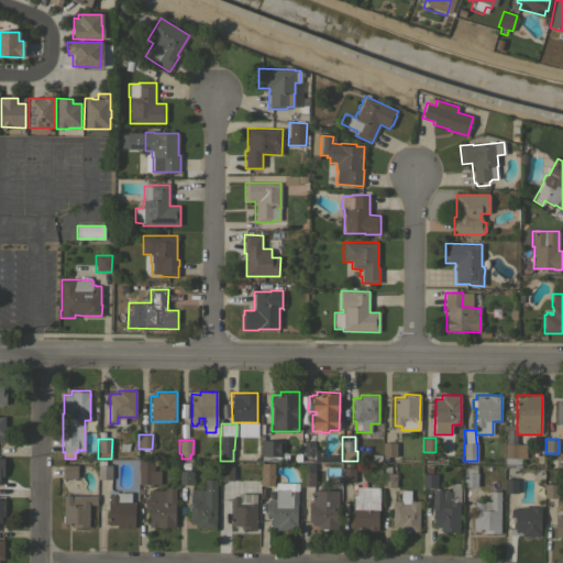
[(261,440),(283,440),(283,452),(288,452),(288,461),(271,461),(271,455),(261,455),(261,440)]
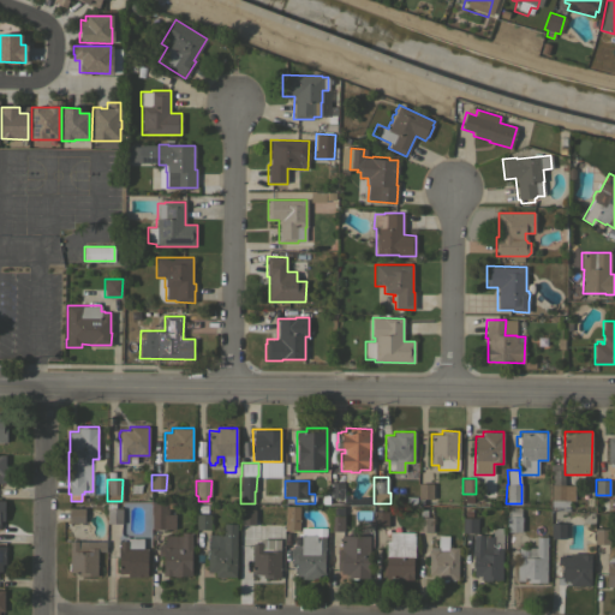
[(329,497),(329,482),(330,482),(330,481),(342,481),(342,482),(344,482),(344,497),(329,497)]
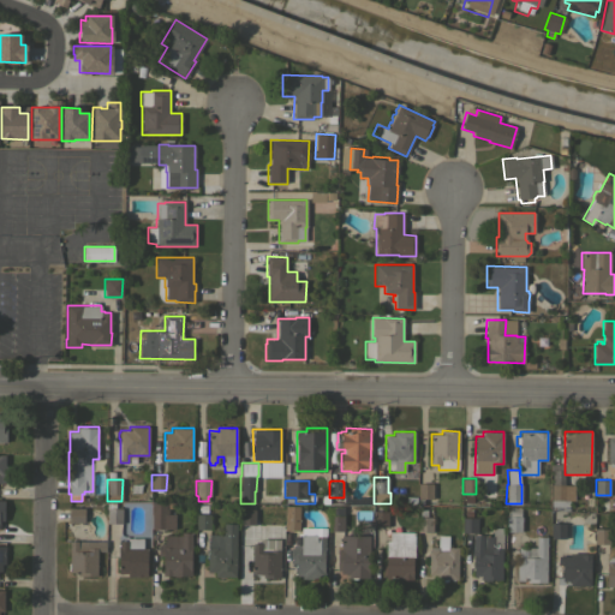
[(418,499),(418,483),(433,483),(433,499),(418,499)]
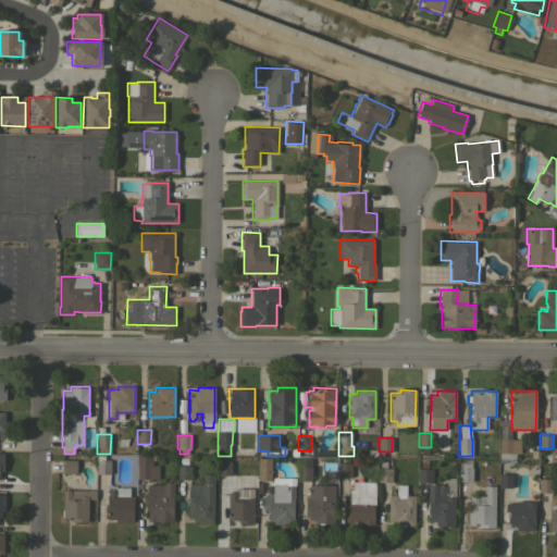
[(515,438),(515,443),(516,444),(516,462),(499,462),(499,458),(498,458),(499,438),(515,438)]
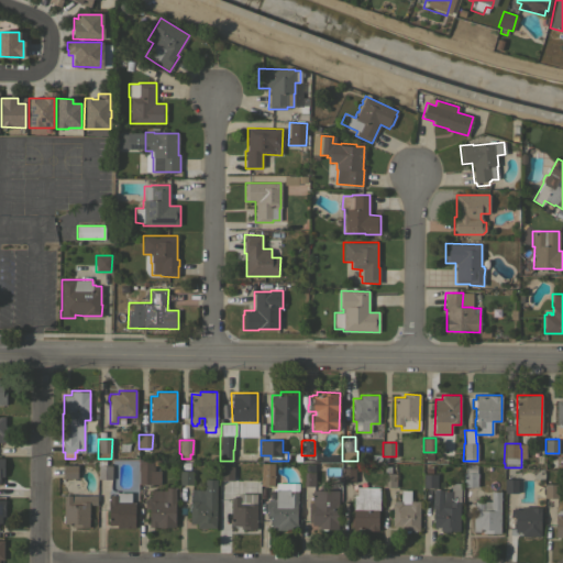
[(111,478),(98,478),(98,465),(97,465),(97,460),(106,460),(106,465),(111,465),(111,478)]
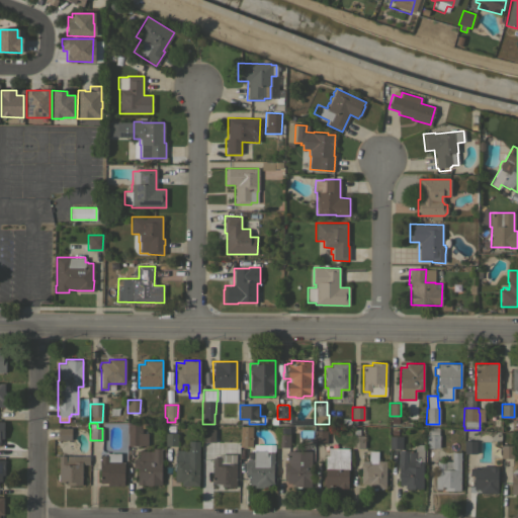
[(127,445),(127,423),(140,424),(140,428),(142,428),(142,432),(141,432),(141,433),(147,433),(147,445),(140,445),(127,445)]
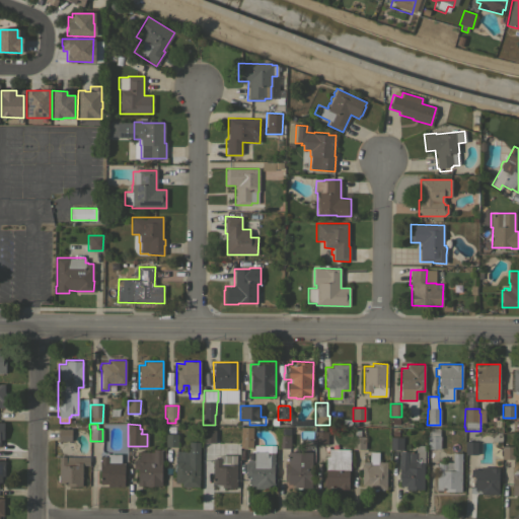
[(240,427),(252,427),(252,447),(249,447),(249,449),(241,449),(241,447),(240,447),(240,427)]
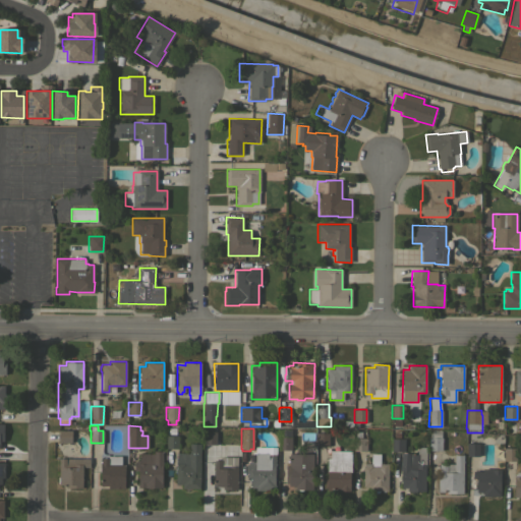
[(279,450),(279,437),(279,428),(291,428),(291,450),(279,450)]
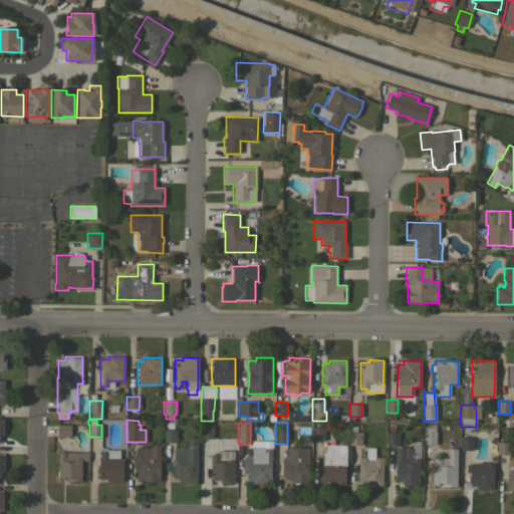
[(57,437),(57,424),(70,424),(70,437),(57,437)]
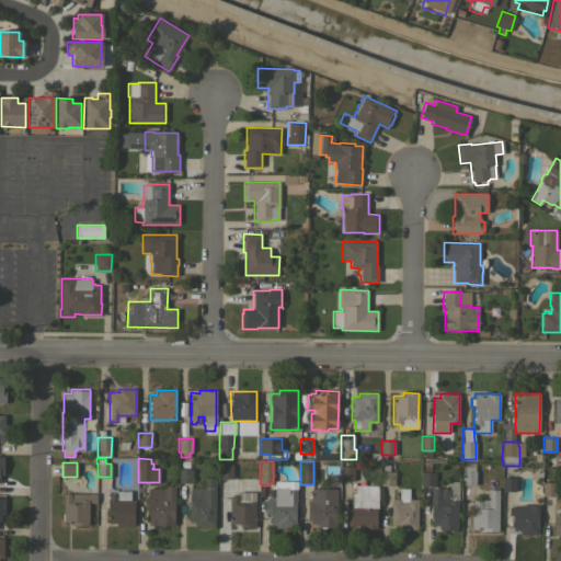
[(461,485),(461,471),(462,471),(462,466),(462,462),(474,462),(474,470),(477,470),(476,485),(461,485)]
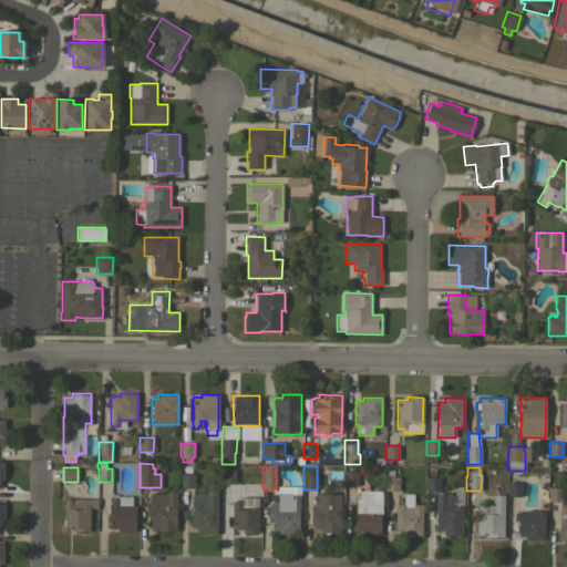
[(235,484),(222,484),(222,468),(235,470),(235,484)]
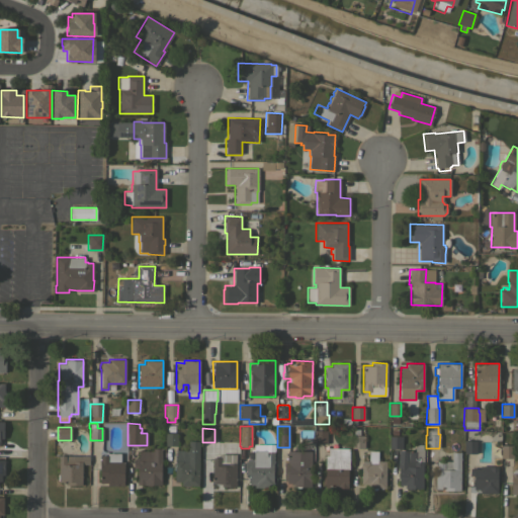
[(351,448),(351,435),(353,435),(353,429),(359,429),(359,435),(364,435),(364,448),(351,448)]
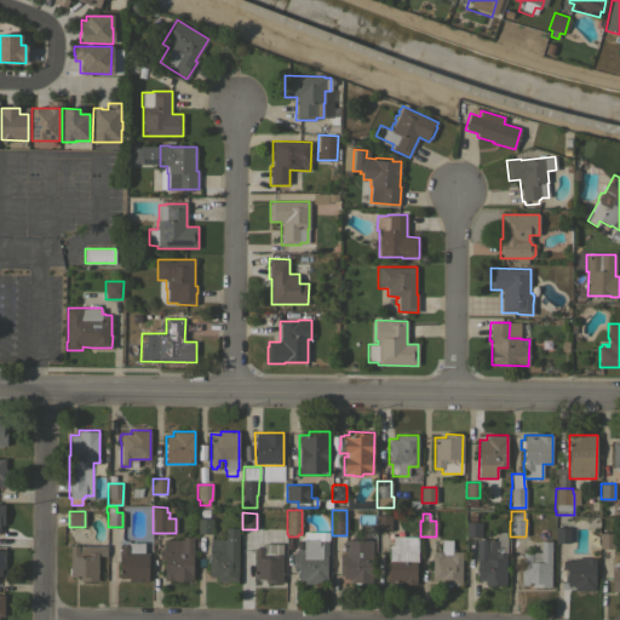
[(391,530),(375,530),(375,515),(391,515),(391,530)]
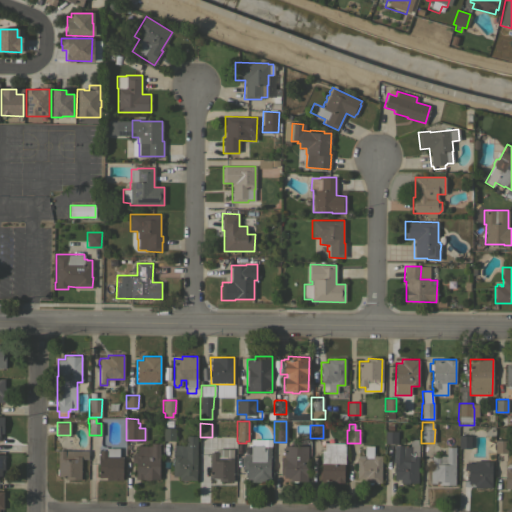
[(175,428),(175,440),(163,440),(163,427),(175,428)]
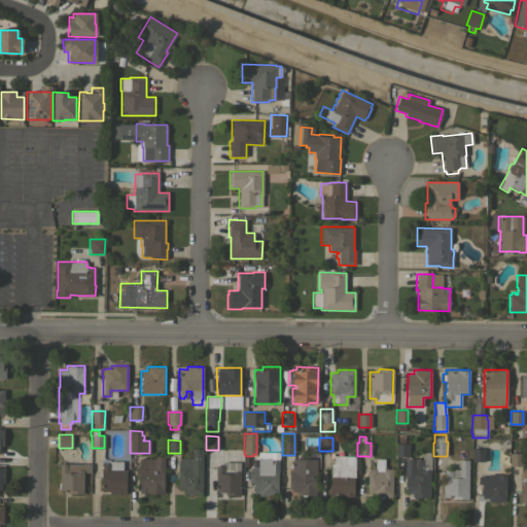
[(409,456),(396,456),(396,444),(409,444),(409,456)]
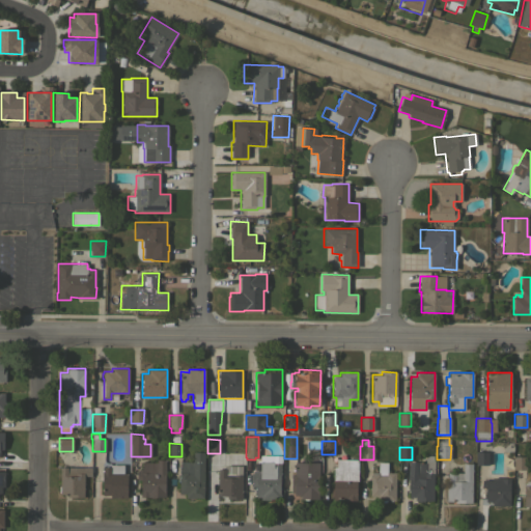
[(186,498),(186,494),(178,494),(179,470),(180,470),(180,460),(193,462),(193,451),(204,451),(203,498),(186,498)]
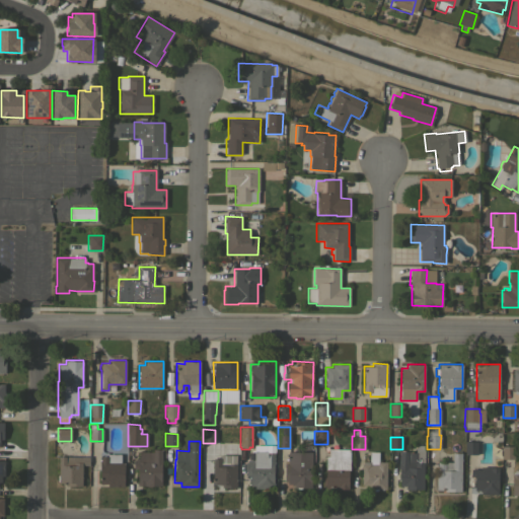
[(476,454),(464,454),(464,441),(476,441),(476,454)]
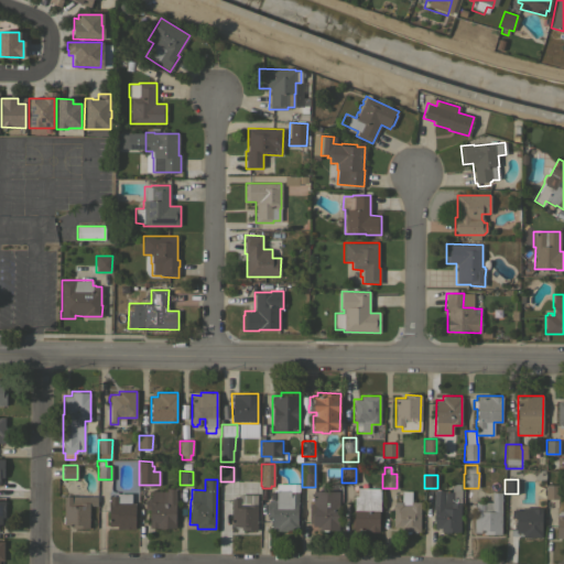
[(449,531),(449,533),(444,533),(444,531),(441,531),(441,527),(434,527),(434,510),(433,510),(434,490),(444,490),(444,491),(452,491),(452,484),(461,484),(461,502),(461,531),(449,531)]
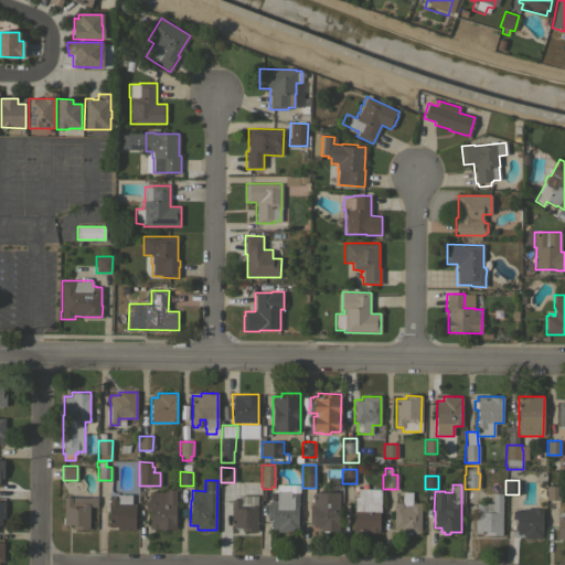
[(560,486),(560,499),(546,499),(546,486),(560,486)]
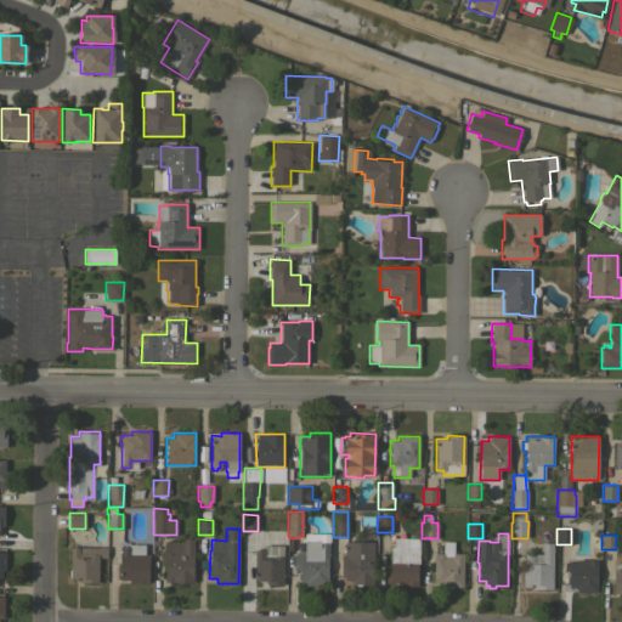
[(419,538),(419,564),(418,564),(417,586),(390,586),(390,583),(386,583),(386,571),(390,571),(390,547),(394,547),(394,537),(419,538)]
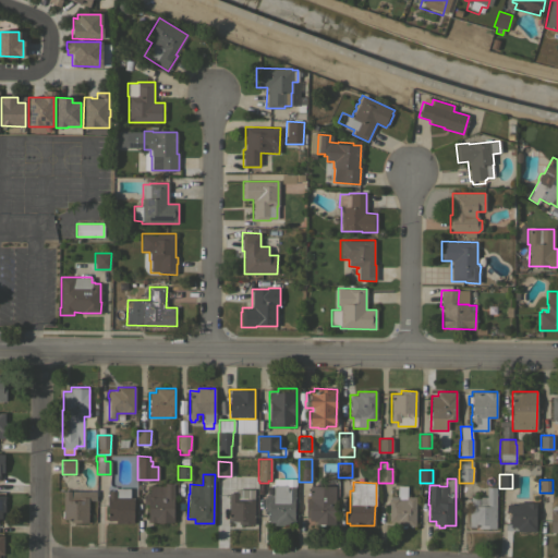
[(147,522),(148,504),(143,504),(143,496),(146,493),(148,493),(150,485),(165,485),(165,483),(173,483),(173,522),(147,522)]
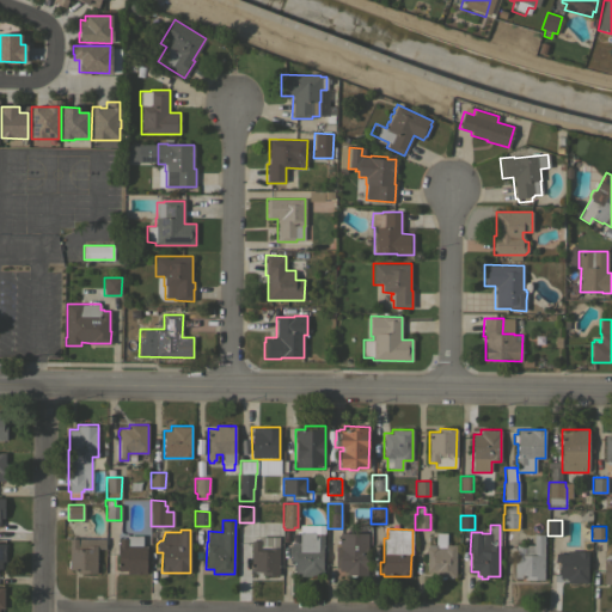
[(323,574),(311,574),(311,576),(294,576),(295,561),(288,561),(288,545),(291,545),(291,543),(299,543),(300,531),(316,532),(316,533),(323,533),(323,574)]
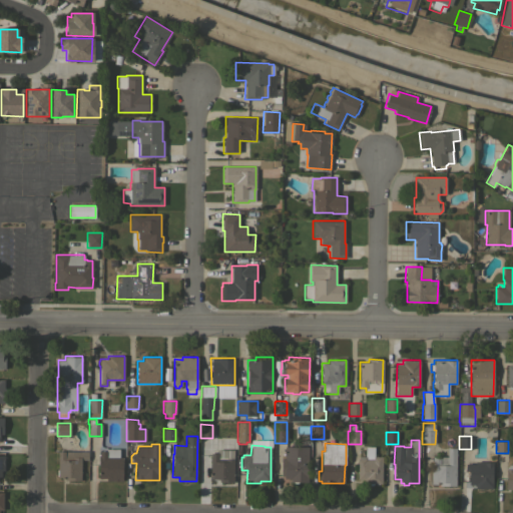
[(309,446),(308,482),(291,482),(291,478),(284,478),(284,476),(281,475),(281,455),(284,455),(285,452),(285,446),(309,446)]
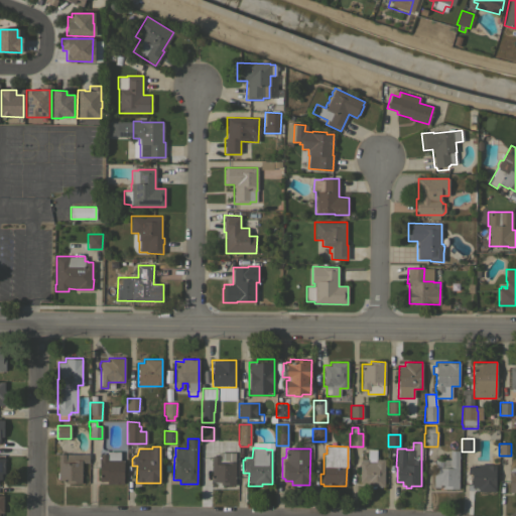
[(384,486),(381,486),(381,487),(378,487),(378,486),(375,486),(376,487),(374,488),(370,488),(368,487),(368,486),(366,486),(366,482),(360,482),(360,461),(361,461),(361,459),(367,459),(367,448),(376,448),(376,459),(384,459),(384,486)]
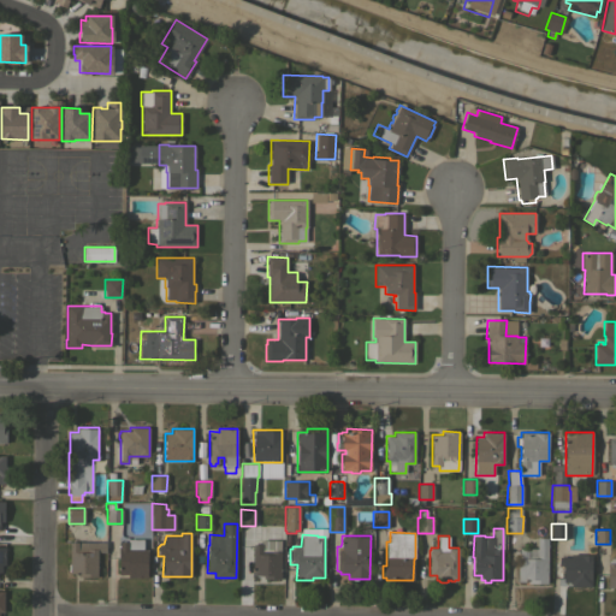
[(548,584),(527,584),(527,581),(517,581),(517,566),(519,566),(519,549),(537,549),(537,538),(548,538),(548,584)]
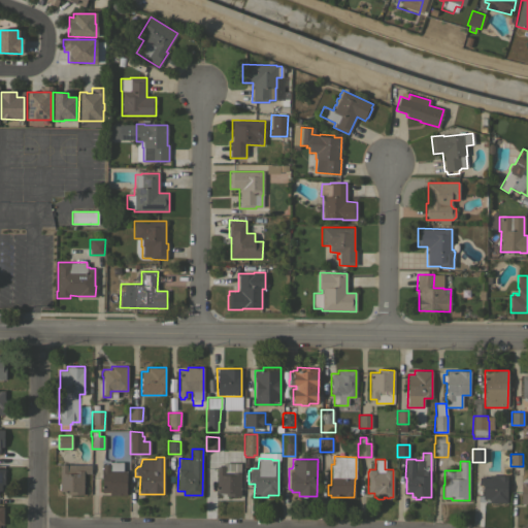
[(126,495),(109,495),(109,492),(102,492),(103,471),(102,471),(102,464),(109,464),(109,462),(123,462),(123,470),(126,470),(126,495)]
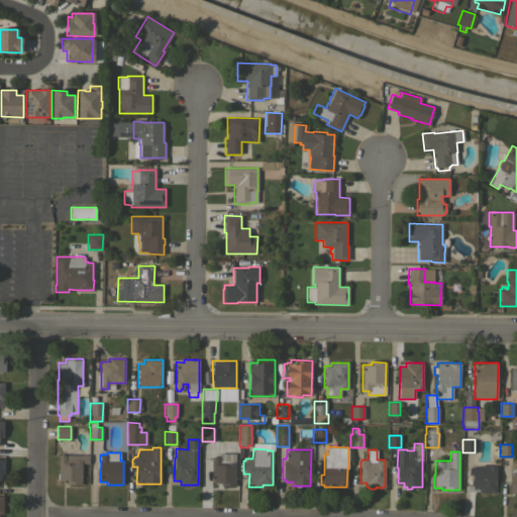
[(89,454),(89,463),(82,463),(81,484),(65,484),(65,481),(58,481),(59,454),(89,454)]
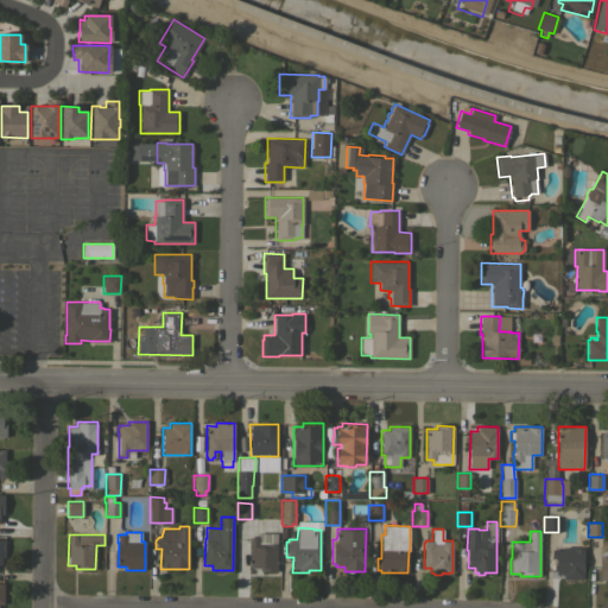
[(277,571),(260,571),(260,568),(249,568),(249,537),(259,537),(259,544),(277,544),(277,571)]
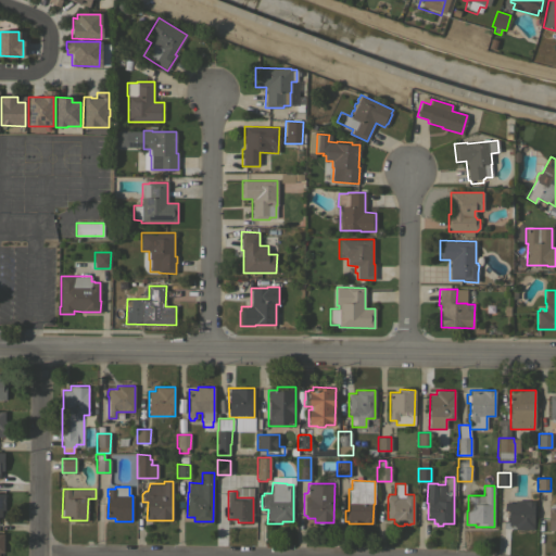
[(534,501),(533,529),(515,529),(515,525),(508,525),(508,510),(504,510),(504,502),(515,503),(515,500),(534,501)]
